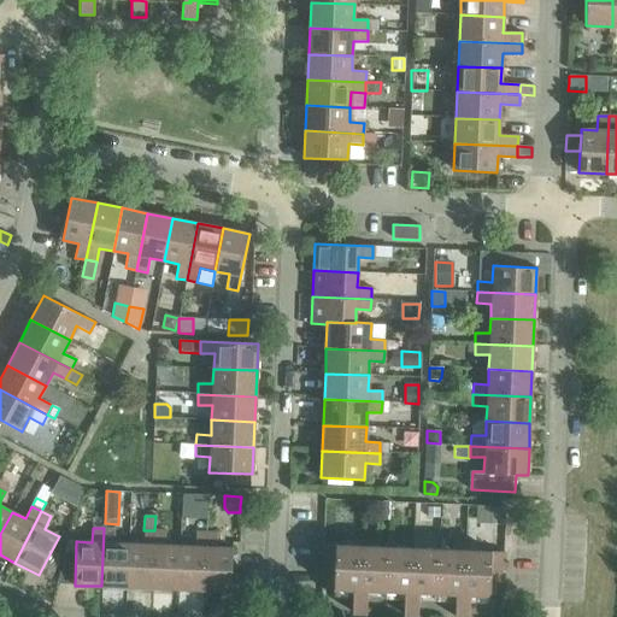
[(101,586),(127,587),(129,544),(113,544),(115,529),(104,528),(101,586)]
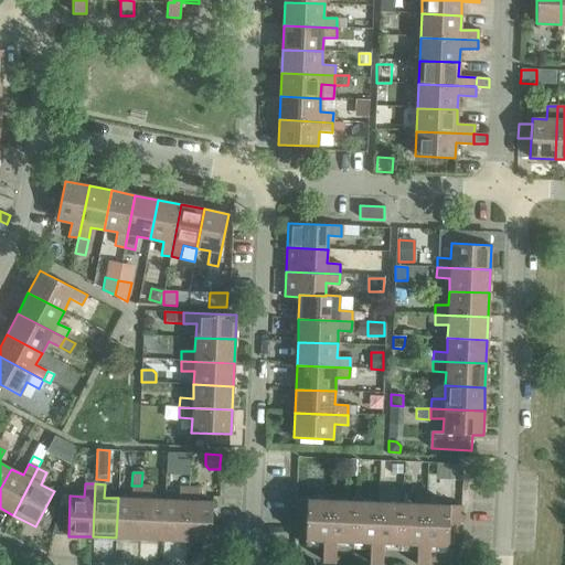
[(116,537),(139,539),(141,486),(131,486),(131,499),(118,498),(116,537)]
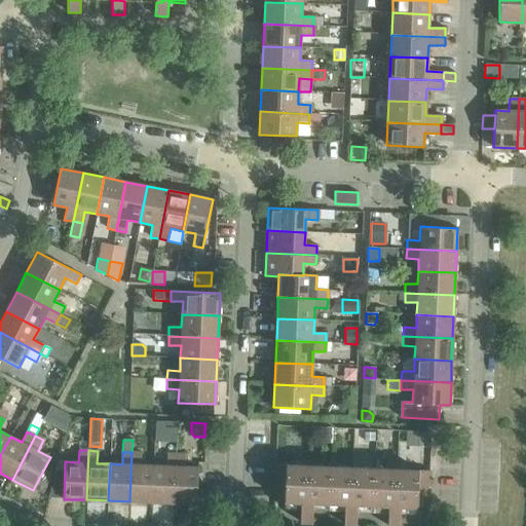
[(129,501),(152,502),(153,465),(141,464),(141,452),(132,452),(129,501)]
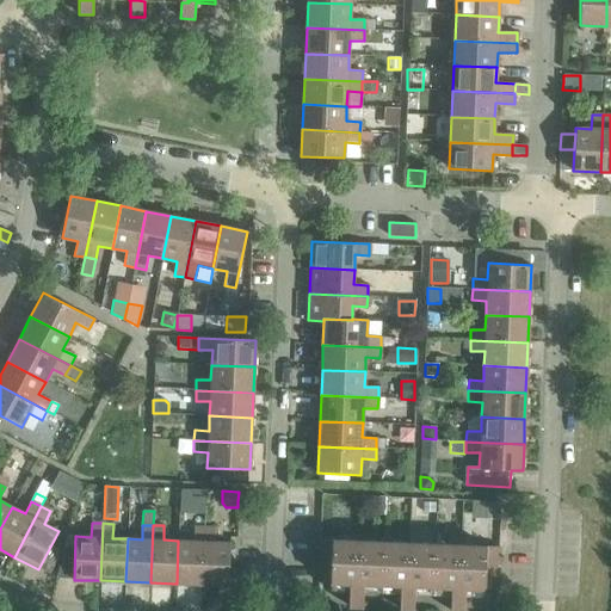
[(177,584),(202,585),(204,528),(193,526),(193,541),(178,541),(177,584)]
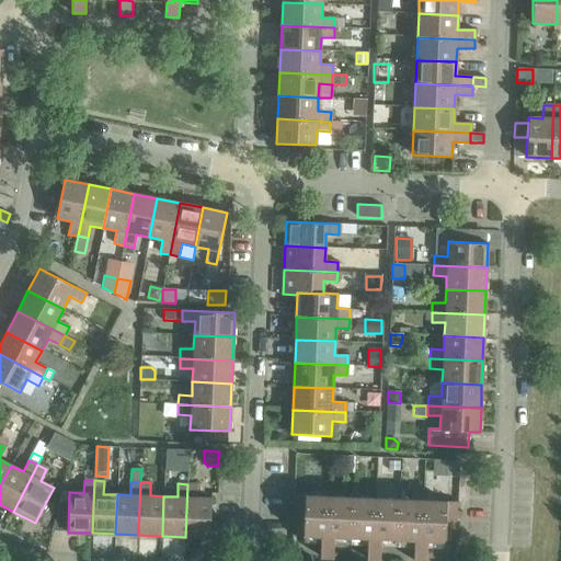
[(187,484),(185,537),(209,538),(212,499),(197,497),(197,484),(187,484)]
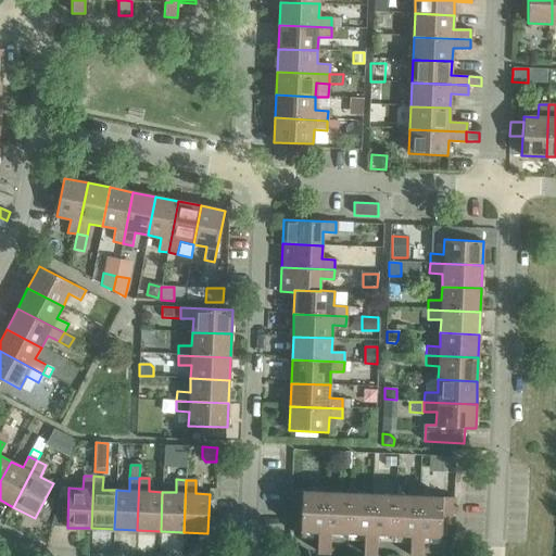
[(289,530),(301,530),(303,491),(290,491),(289,530)]
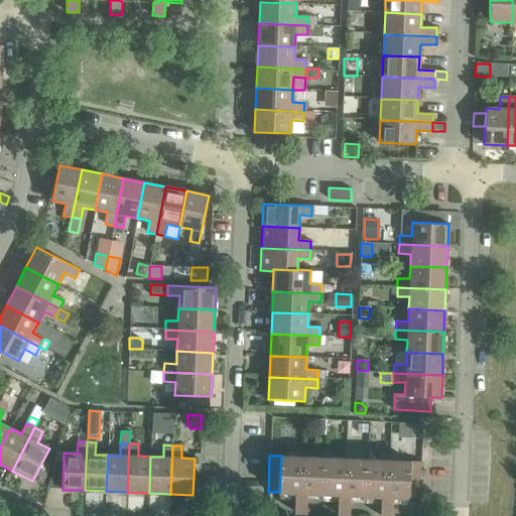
[(279,492),(323,494),(324,458),(281,456),(279,492)]
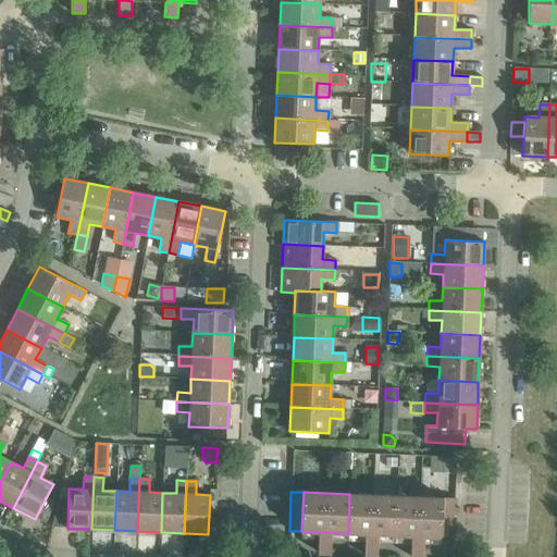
[(348,533),(395,535),(396,496),(349,494),(348,533)]
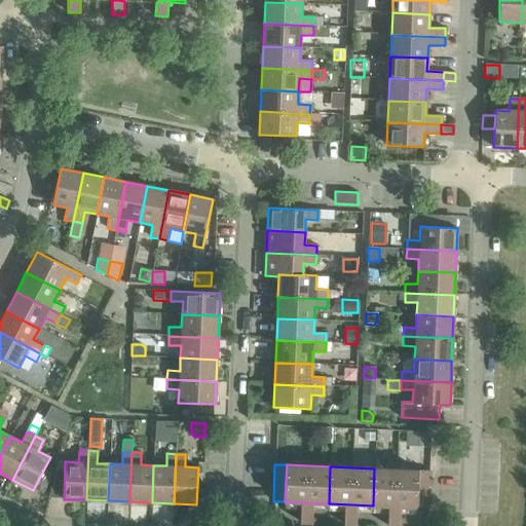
[(373,505),(416,508),(418,471),(374,468),(373,505)]
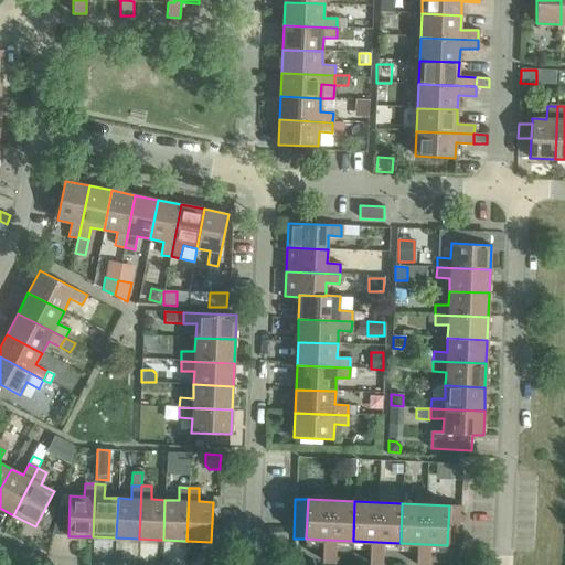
[(449,505),(447,545),(460,545),(461,505),(449,505)]
